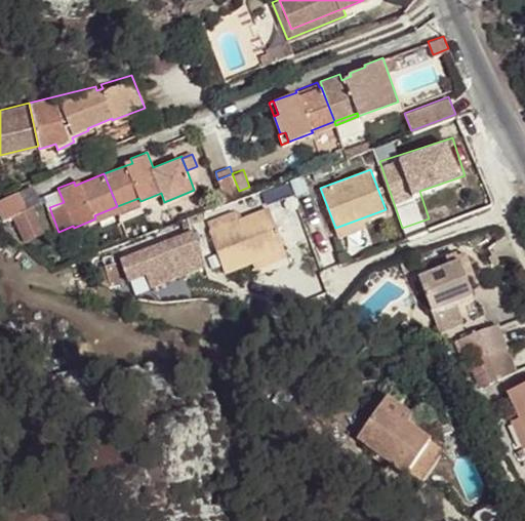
[(239,191),(232,173),(217,179),(226,199),(240,194),(239,191)]
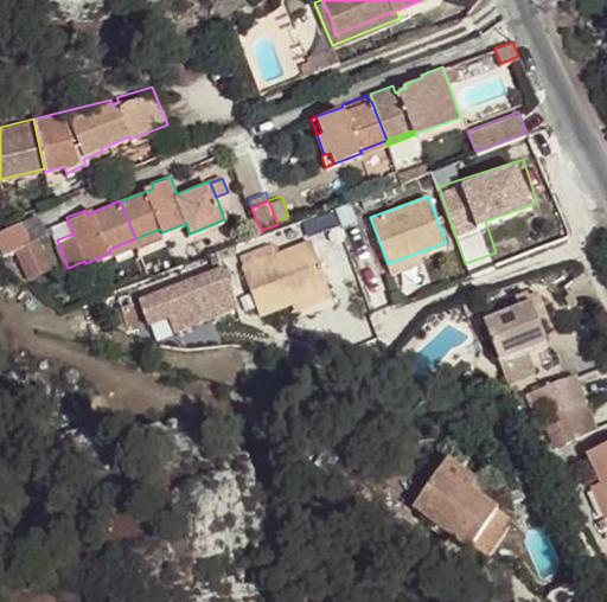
[(136,243),(163,234),(163,232),(160,229),(135,238),(136,243)]
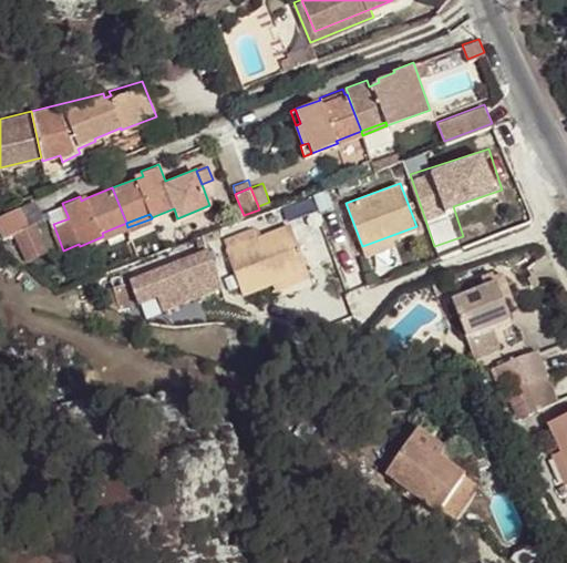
[(126,223),(102,233),(103,236),(103,237),(127,227),(126,223)]
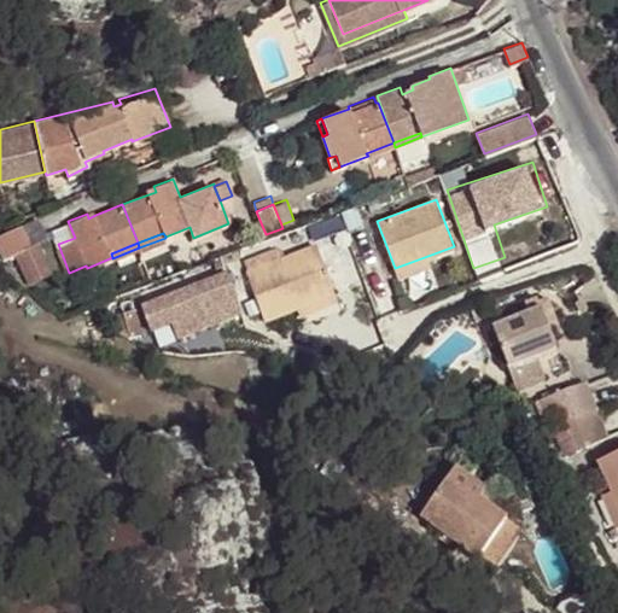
[(334,291),(318,244),(246,270),(263,317),(297,304),(334,291)]
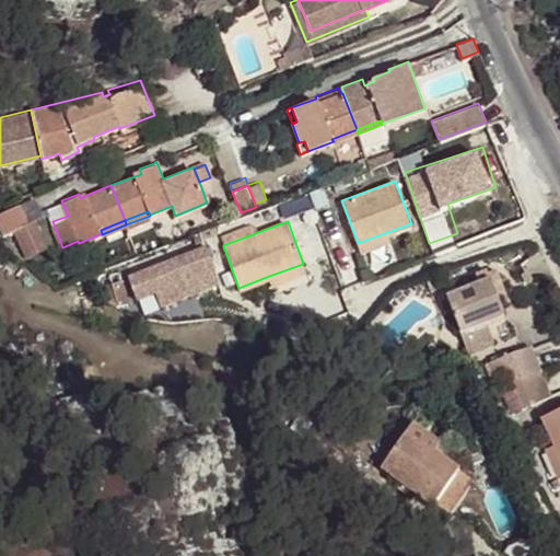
[(245,229),(220,238),(223,245),(247,236),(245,229)]
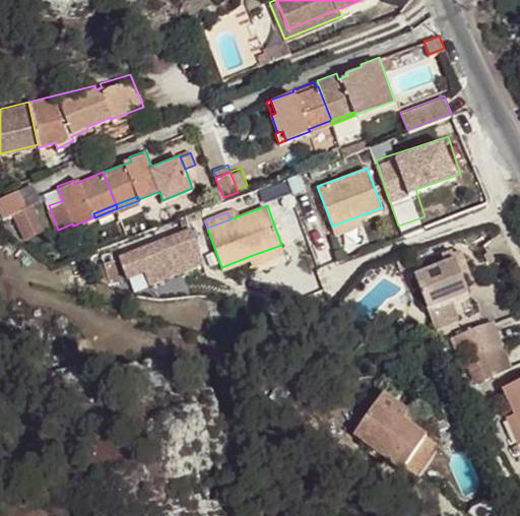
[(360,215),(332,226),(335,233),(362,222),(360,215)]
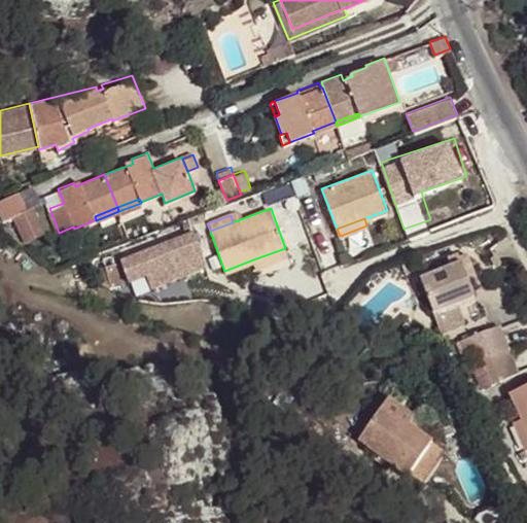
[(101,257),(107,283),(148,274),(150,282),(202,269),(194,234),(101,257)]
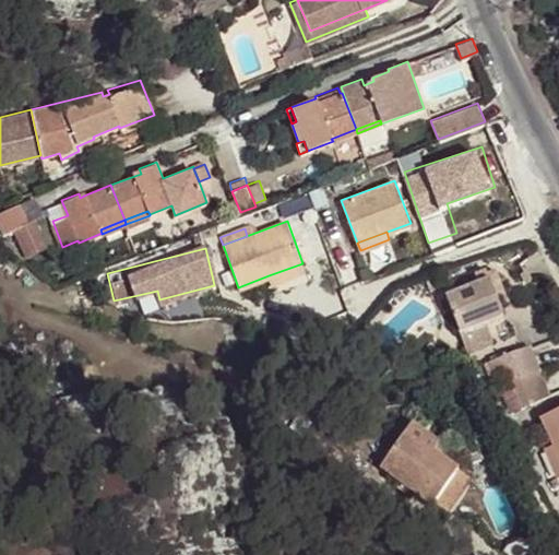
[(308,276),(302,263),(269,275),(274,288),(308,276)]
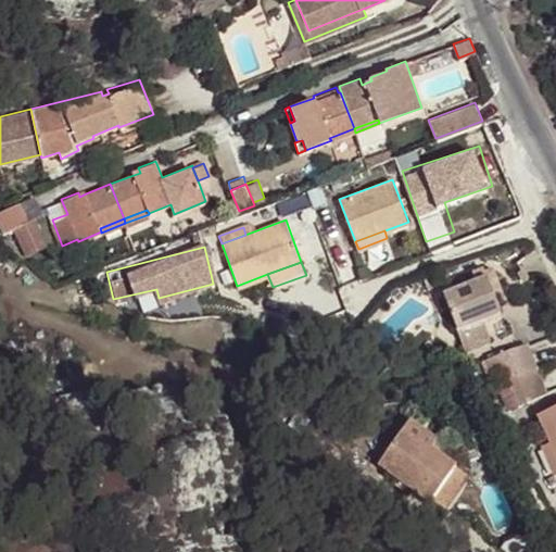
[(488,278),(487,274),(443,291),(457,327),(483,317),(501,310),(494,293),(488,278)]
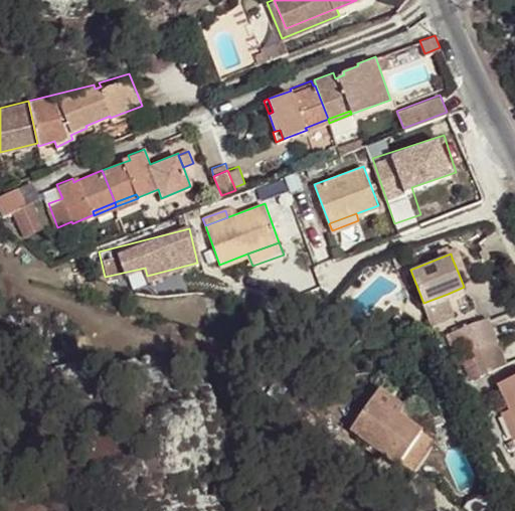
[(466,269),(460,254),(452,258),(458,272),(466,269)]
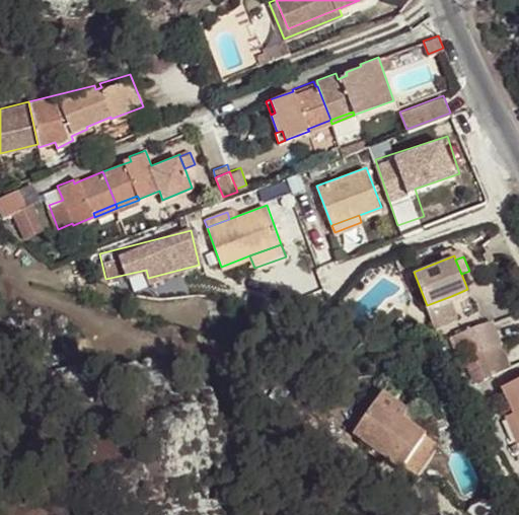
[(457,312),(451,296),(427,305),(433,321),(457,312)]
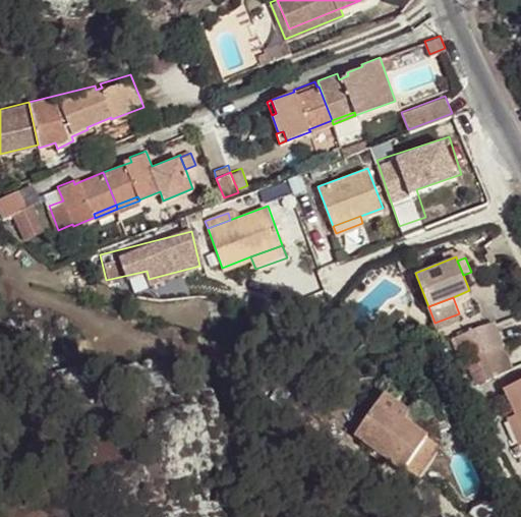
[(505,344),(496,319),(456,334),(465,359),(479,354),(505,344)]
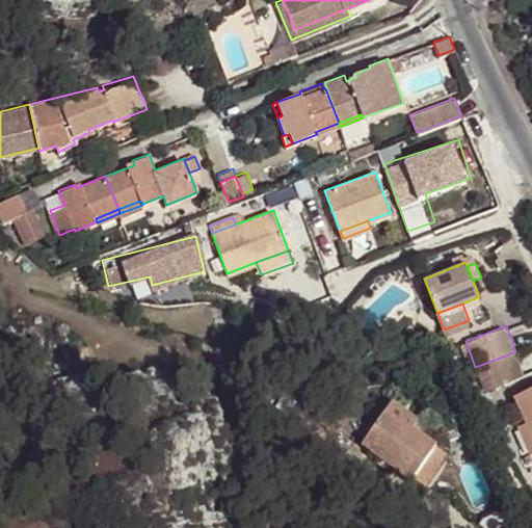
[(524,373),(515,351),(489,362),(498,385),(524,373)]
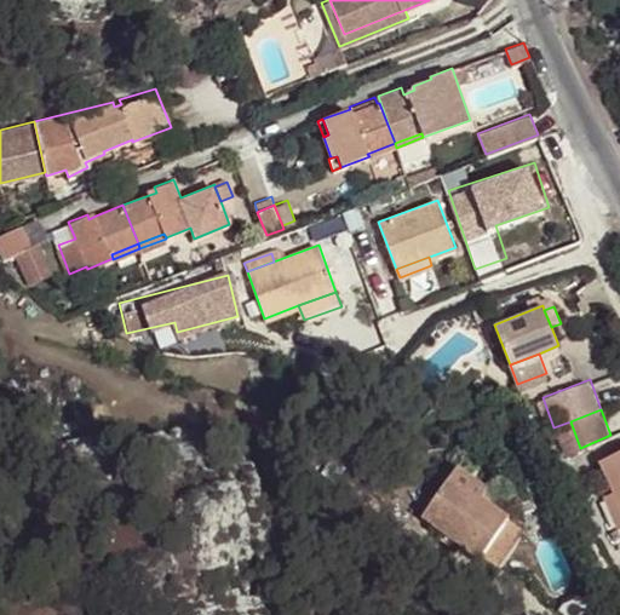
[(619,449),(598,459),(619,505),(619,449)]
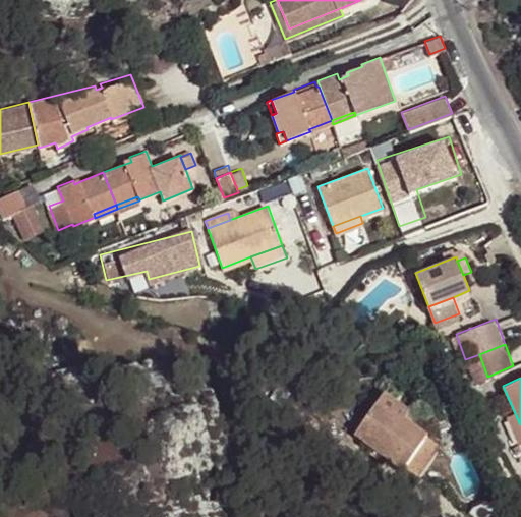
[(409,410),(384,391),(377,402),(401,420),(404,416),(409,410)]
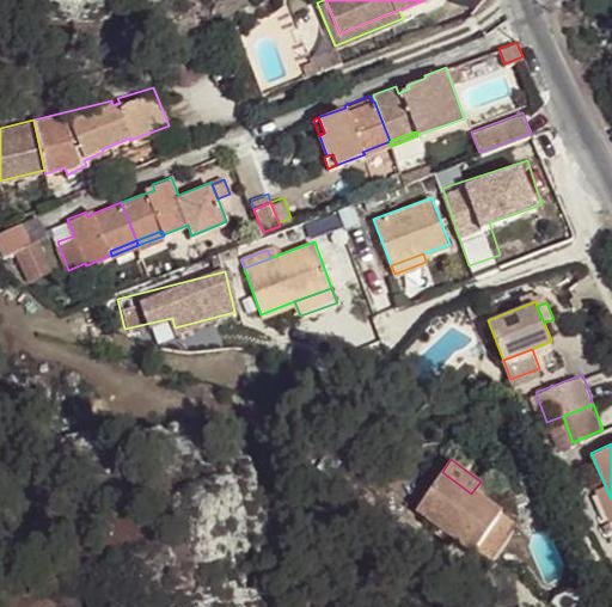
[(501,509),(475,489),(471,494),(442,472),(416,508),(472,549),(501,509)]
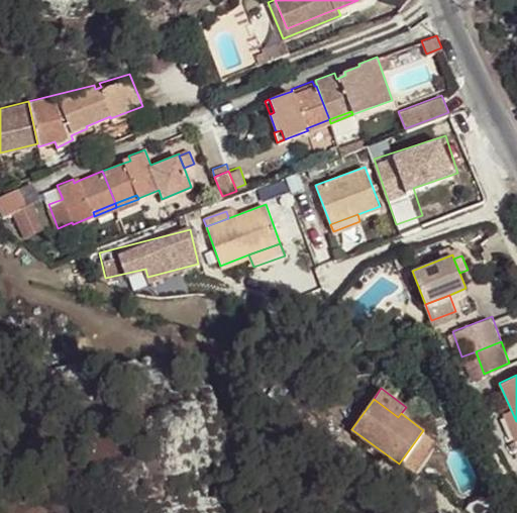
[(464,428),(460,418),(446,423),(450,433),(464,428)]
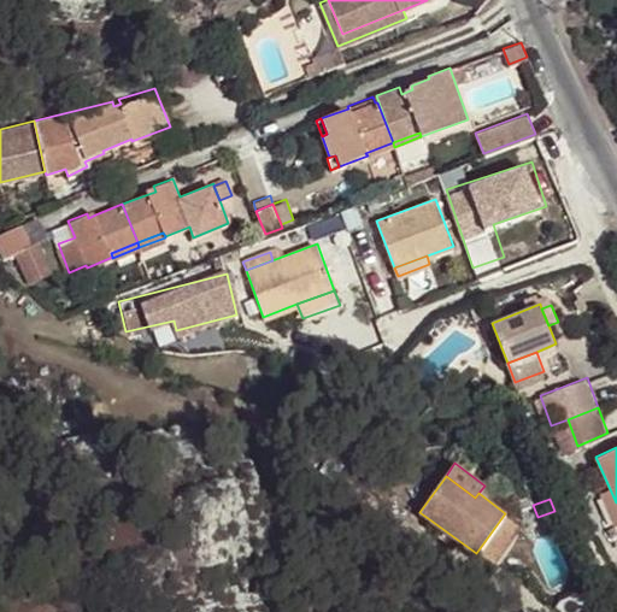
[(519,523),(505,513),(476,553),(489,563),(519,523)]
